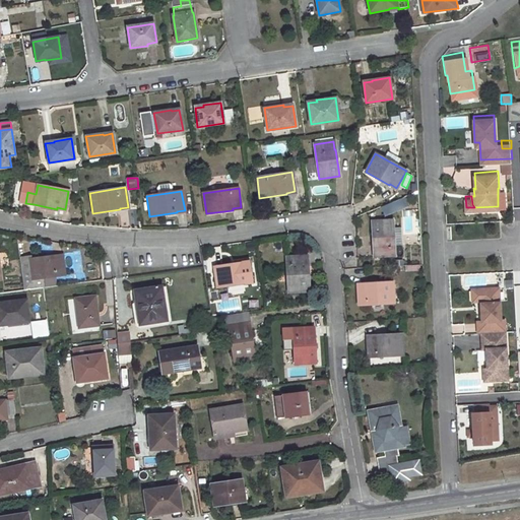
[(381,206),(384,215),(407,208),(404,198),(381,206)]
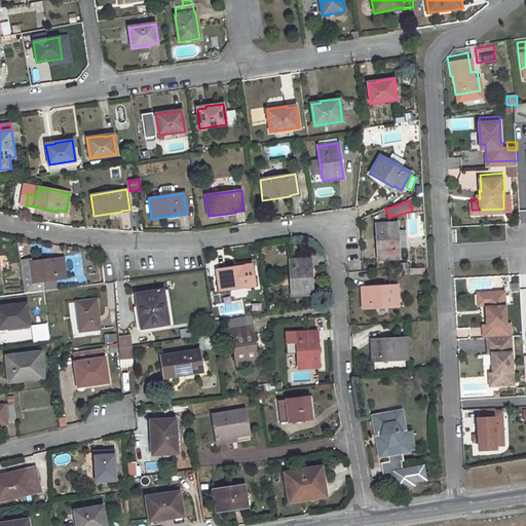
[(398,223),(376,224),(377,252),(379,251),(380,260),(400,258),(398,223)]
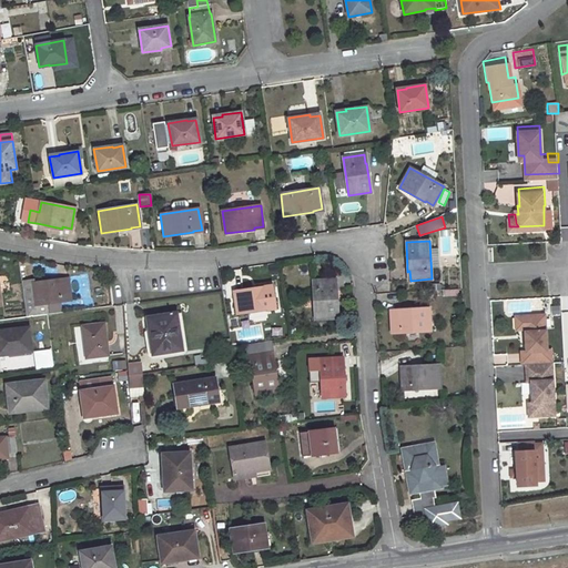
[(334,279),(313,281),(315,320),(338,317),(337,288),(335,288),(334,279)]
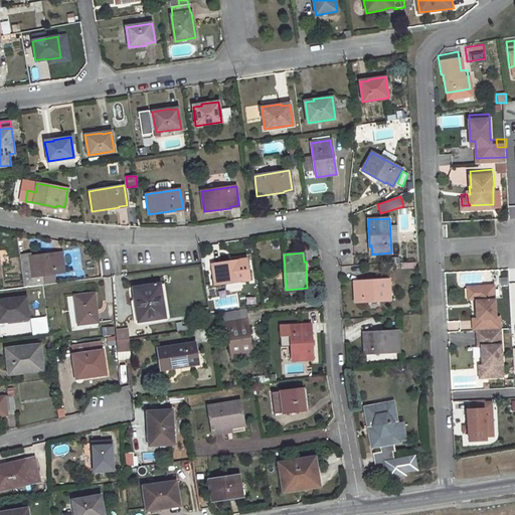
[(42,275),(64,272),(61,254),(53,255),(53,253),(30,255),(30,253),(20,254),(24,287),(43,285),(42,275)]
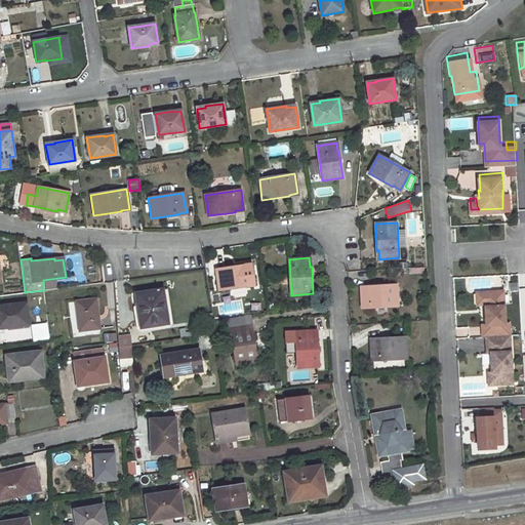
[(225,269),(216,270),(219,290),(255,285),(252,264),(225,268),(225,269)]
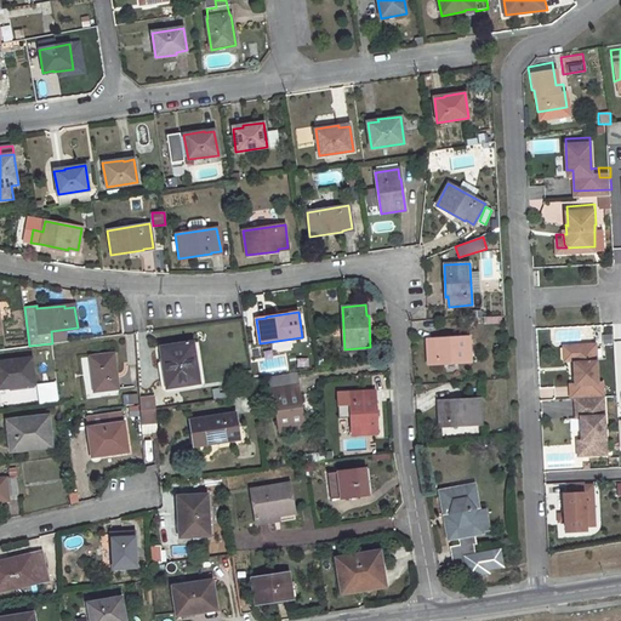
[(437,341),(427,341),(428,364),(471,362),(468,336),(437,339),(437,341)]
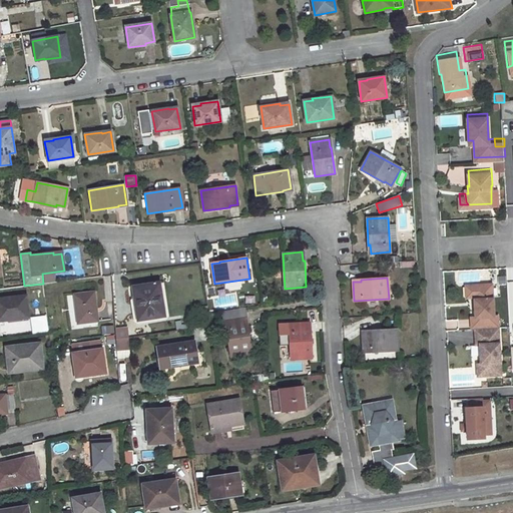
[(471,319),(471,327),(475,327),(499,326),(498,314),(494,315),(492,282),(474,283),(471,287),(471,293),(474,296),(475,316),(474,316),(471,319)]
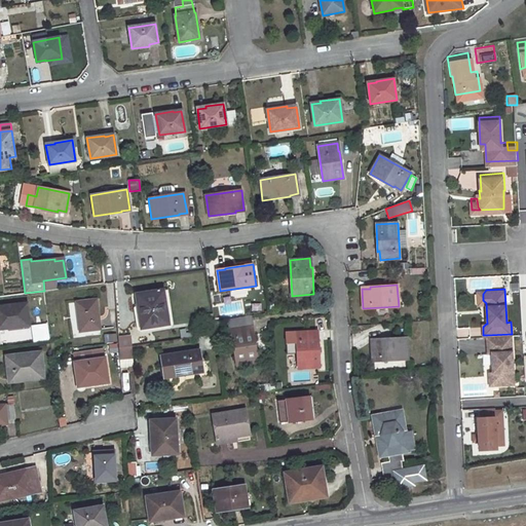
[(486,290),(478,291),(478,303),(486,303),(483,300),(483,294),(486,290)]
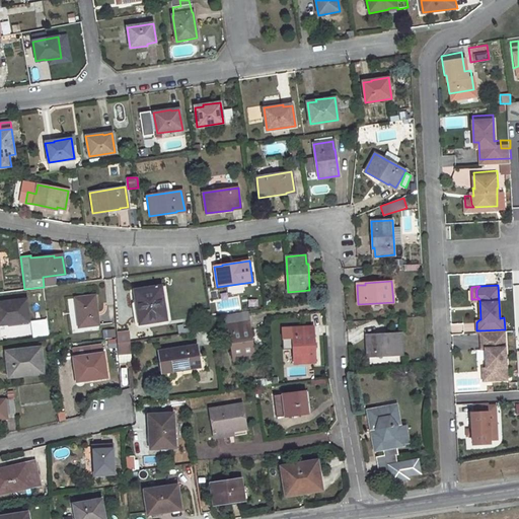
[(161,287),(135,291),(140,323),(166,319),(161,287)]
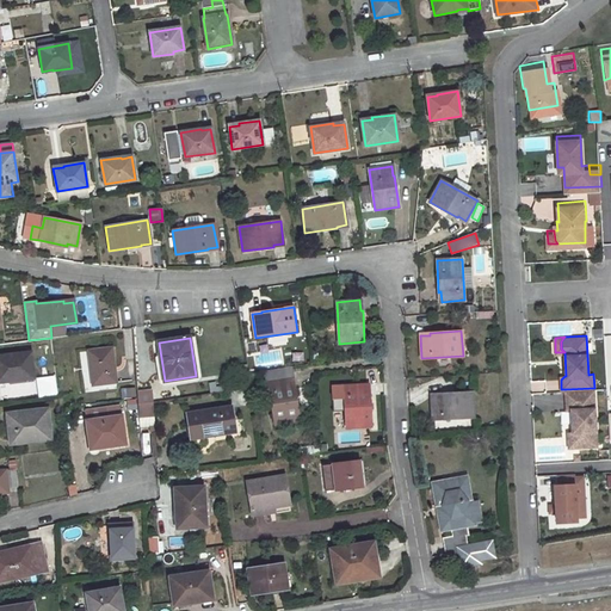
[(112,347),(90,351),(93,384),(117,382),(112,347)]
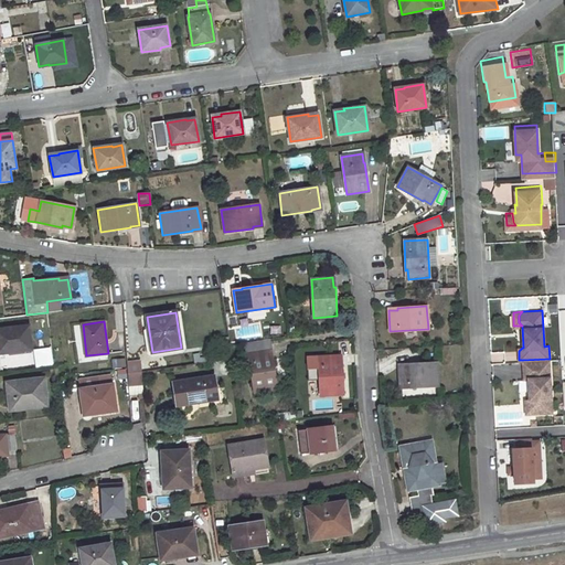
[(28,326),(0,329),(0,350),(8,350),(9,352),(31,349),(28,326)]
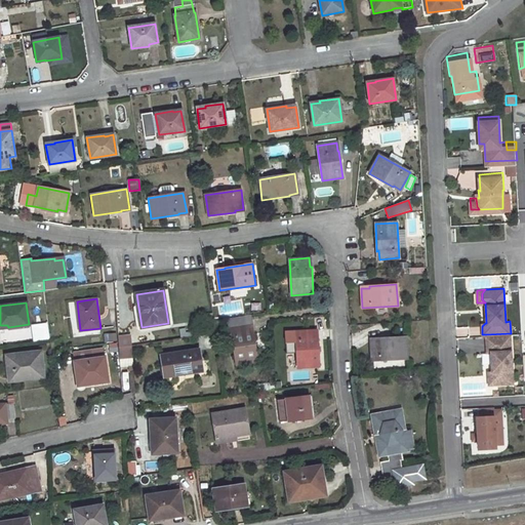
[(249,316),(230,319),(231,329),(250,326),(249,316)]
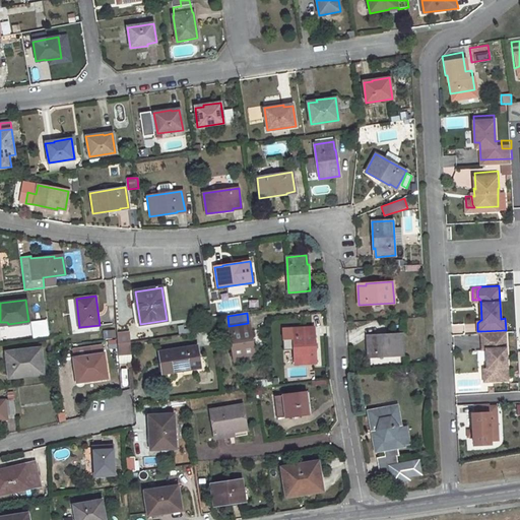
[(248,323),(229,326),(234,361),(254,358),(251,331),(250,331),(248,323)]
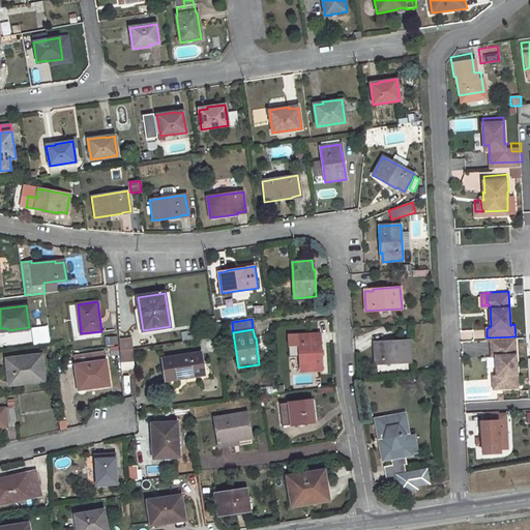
[(319,334),(298,335),(301,371),(322,370),(321,343),(319,343),(319,334)]
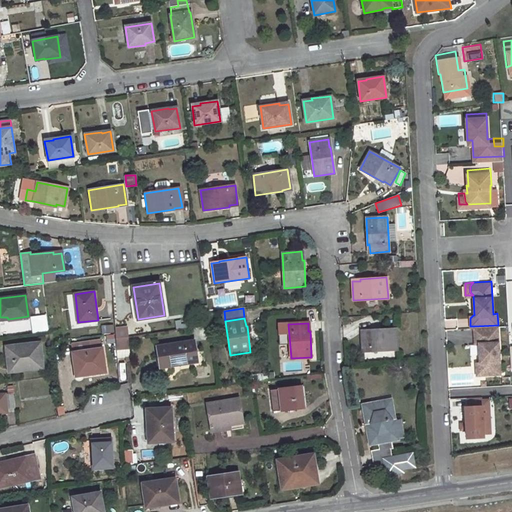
[(480,373),(500,372),(498,325),(474,326),(475,342),(478,342),(479,361),(480,373)]
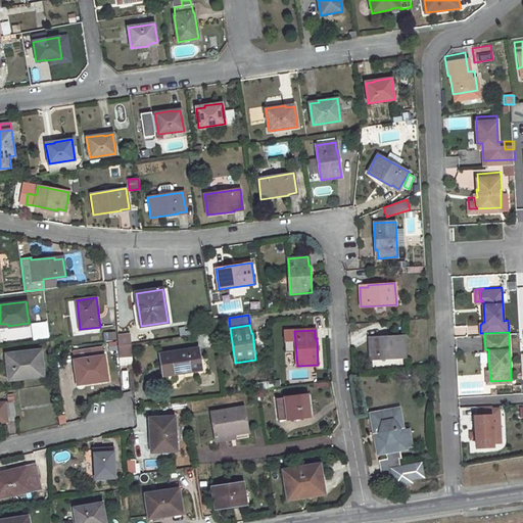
[(119,357),(132,355),(130,333),(116,334),(119,357)]
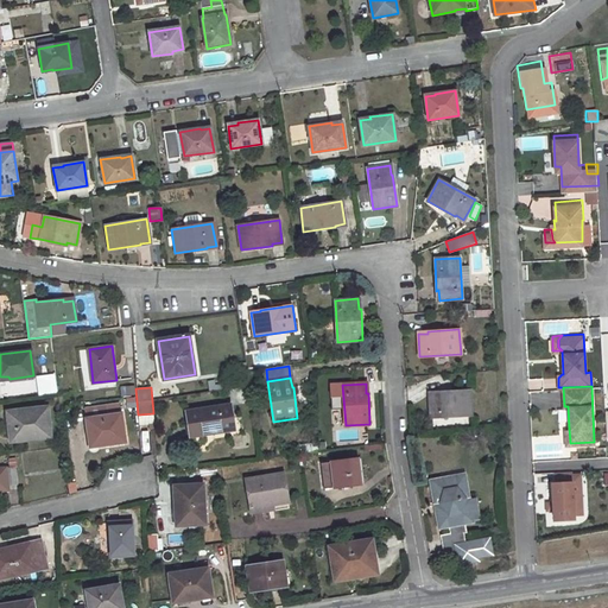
[(438,394),(429,394),(430,418),(472,416),(470,391),(438,392),(438,394)]
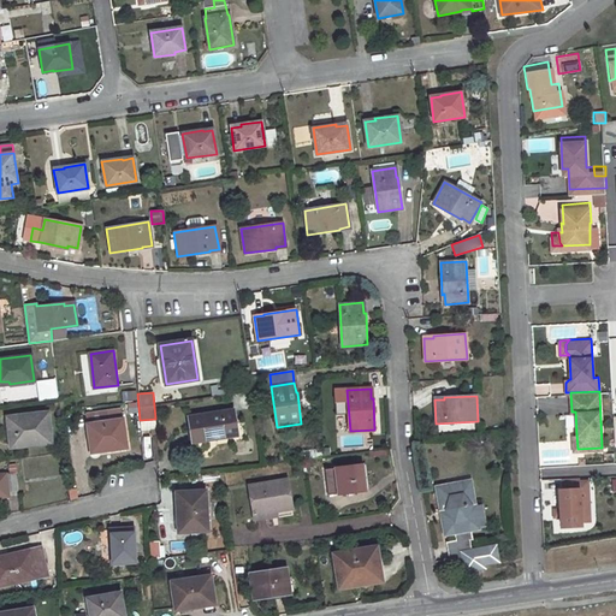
[(122,409),(89,414),(90,424),(123,419),(122,409)]
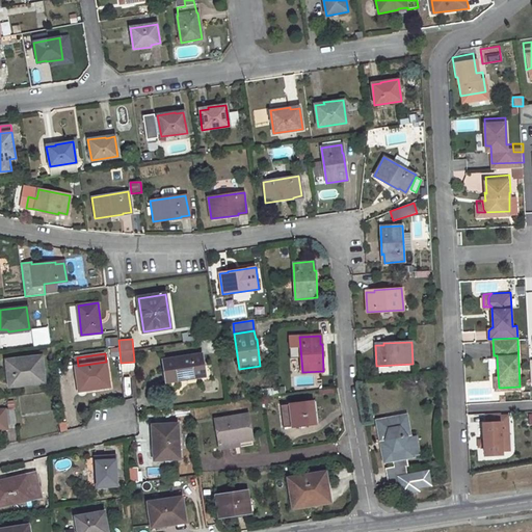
[(202,354),(163,361),(166,382),(205,376),(202,354)]
